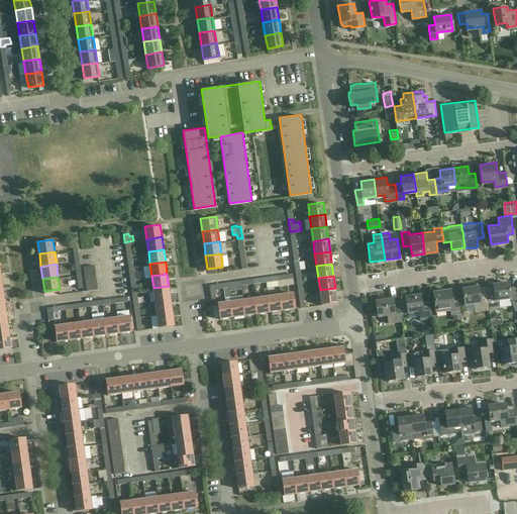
[(134,279),(129,279),(131,292),(136,291),(136,289),(141,288),(140,282),(135,282),(134,279)]
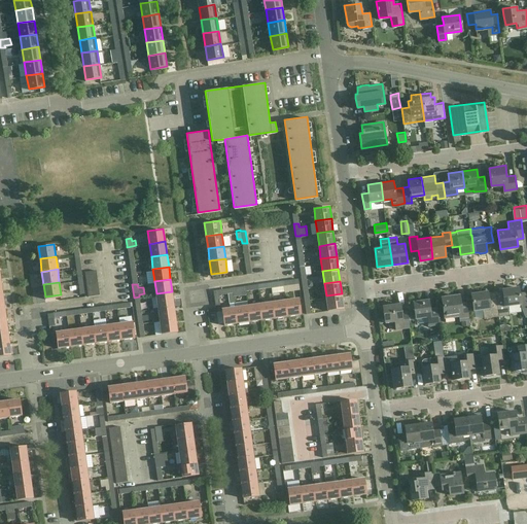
[(232,285),(213,288),(215,304),(220,303),(218,292),(227,291),(233,290),(232,285)]
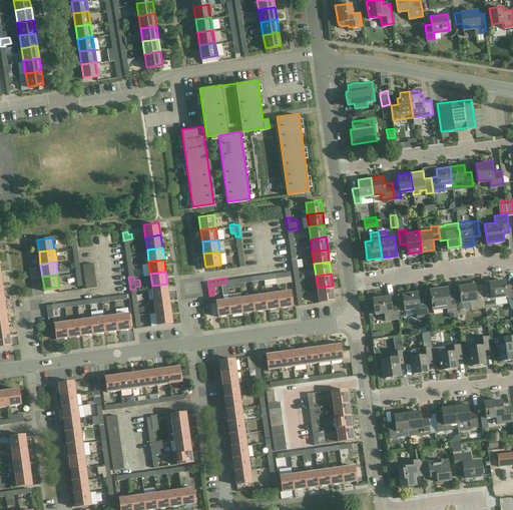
[(491,289),(483,290),(485,306),(496,305),(495,296),(506,295),(507,294),(507,298),(512,297),(512,293),(512,286),(506,287),(505,279),(490,281),(489,281),(491,289)]
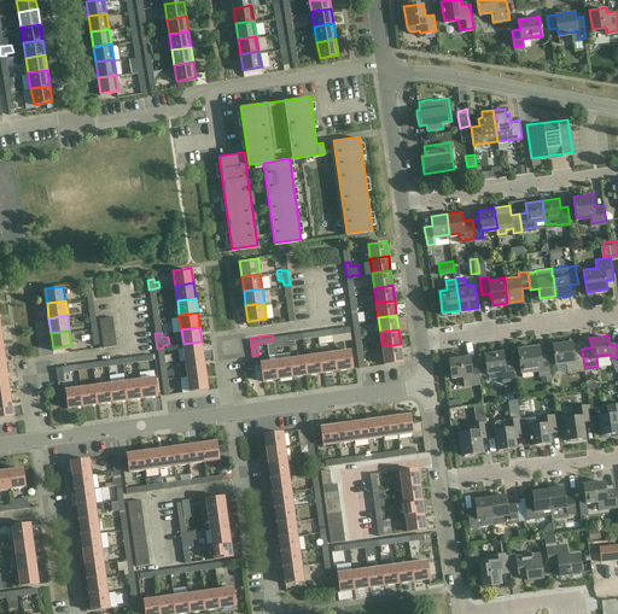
[(571,340),(553,343),(554,352),(557,362),(566,361),(567,372),(572,370),(584,368),(582,349),(573,350),(571,340)]
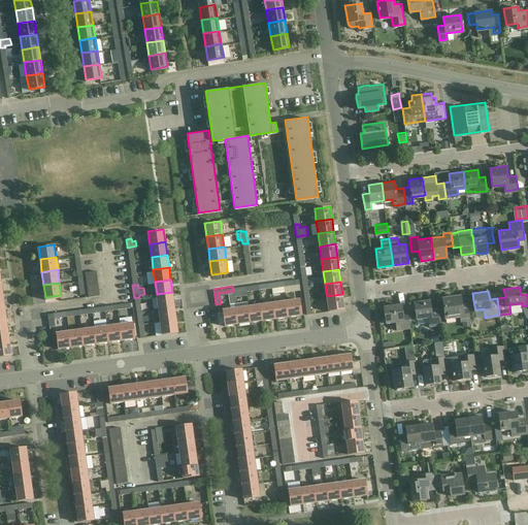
[(157,294),(159,307),(174,305),(172,292),(157,294)]
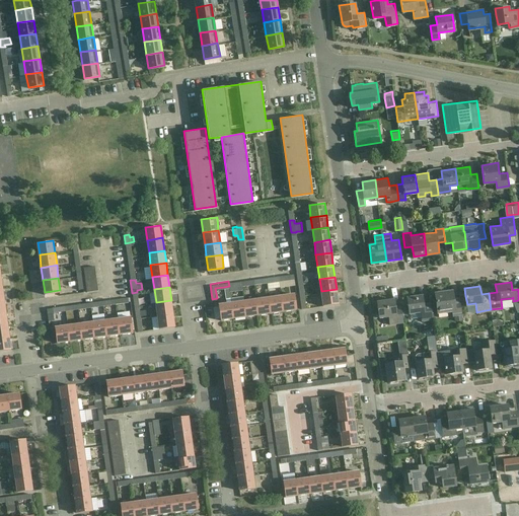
[(339,302),(337,289),(321,291),(322,304),(339,302)]
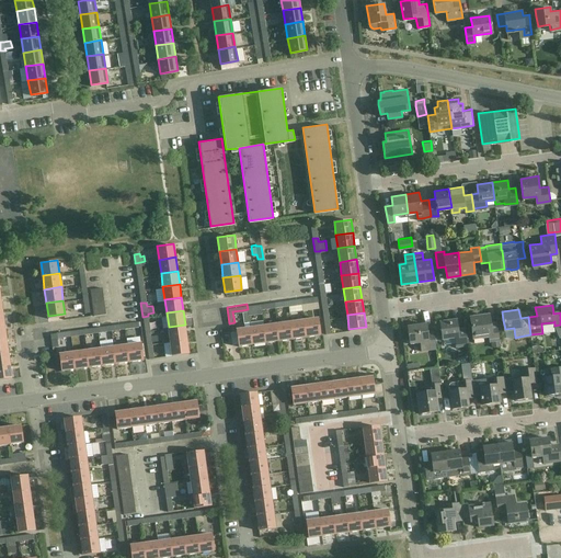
[(499,330),(496,321),(490,322),(489,314),(470,316),(473,337),(489,334),(489,340),(491,340),(492,345),(500,344),(500,339),(499,330)]
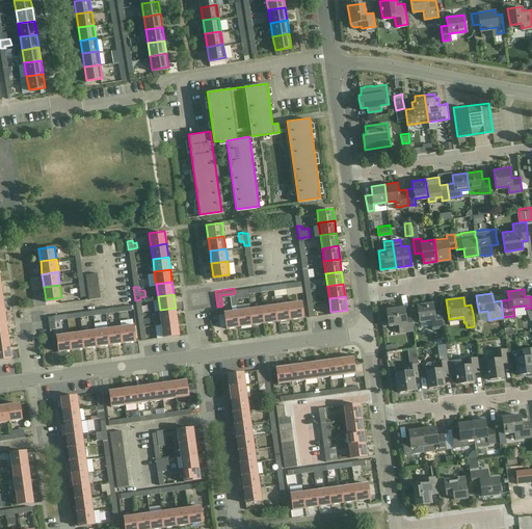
[(288,301),(291,317),(303,316),(301,299),(288,301)]
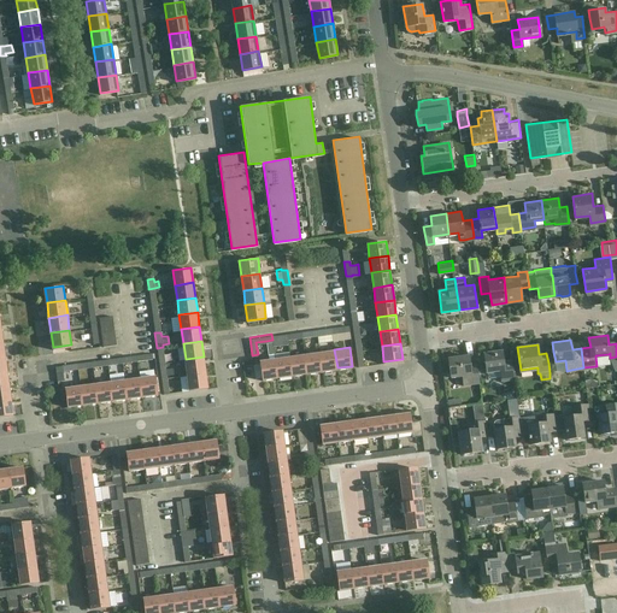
[(338,367),(334,349),(319,352),(322,370),(338,367)]
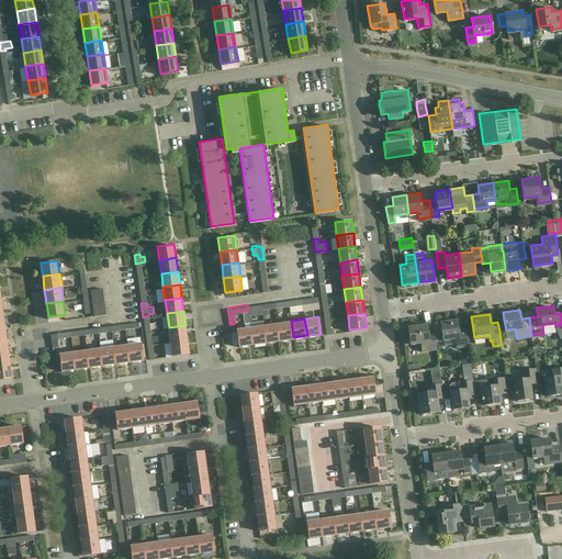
[(458,319),(440,321),(444,338),(445,338),(445,343),(456,342),(457,346),(469,344),(467,327),(459,328),(458,319)]
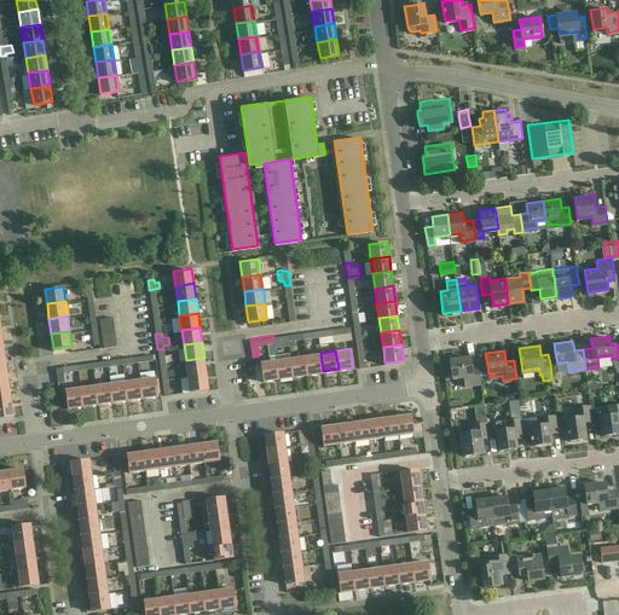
[(276,359),(276,353),(270,354),(270,360),(261,361),(264,379),(278,377),(276,359)]
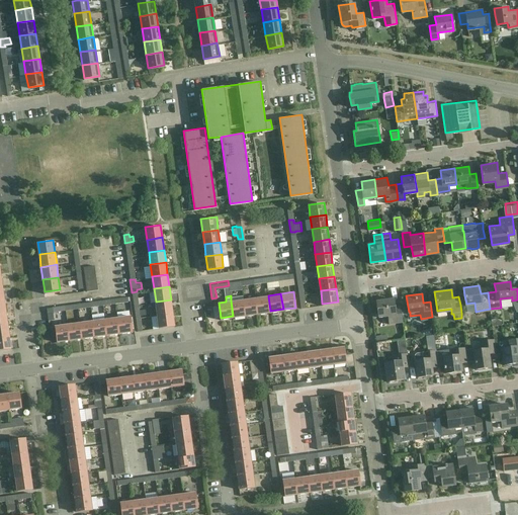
[(270,311),(268,295),(256,296),(258,313),(270,311)]
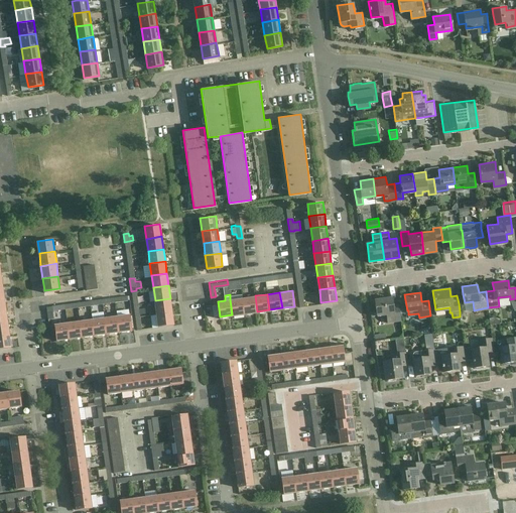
[(257,311),(255,295),(243,297),(245,313),(257,311)]
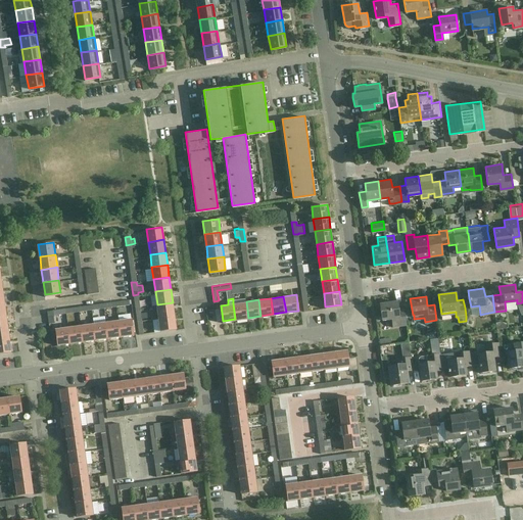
[(398,309),(397,300),(380,303),(382,319),(392,318),(393,325),(407,323),(405,308),(398,309)]
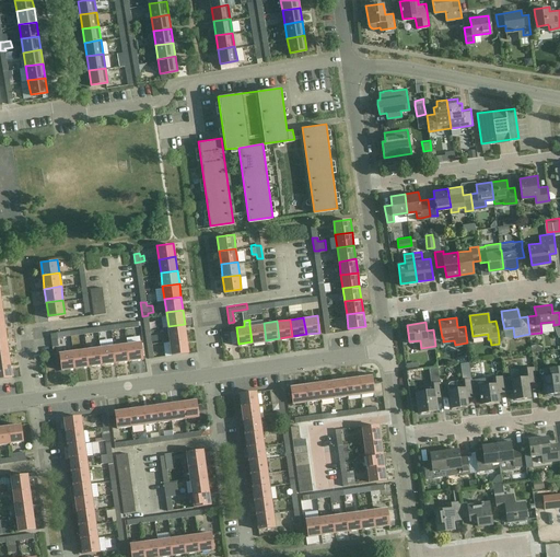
[(266,340),(264,323),(249,325),(252,341),(266,340)]
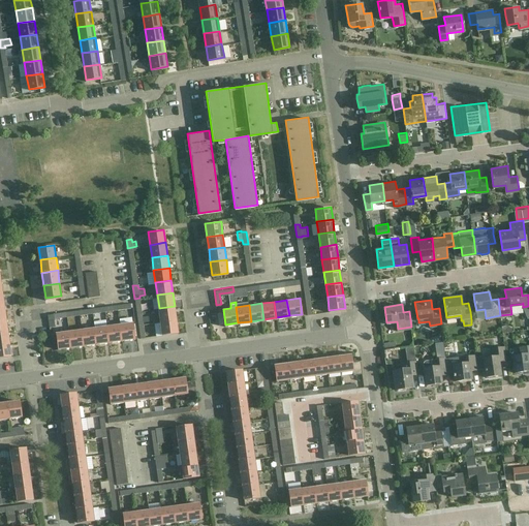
[(159,308),(160,320),(177,318),(175,306),(159,308)]
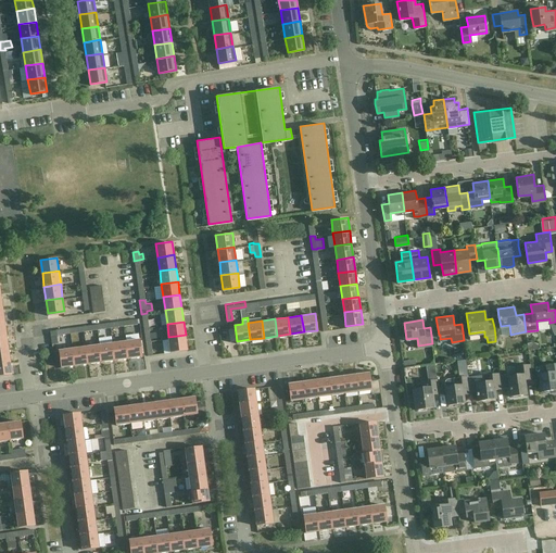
[(187,348),(186,335),(168,337),(171,350),(187,348)]
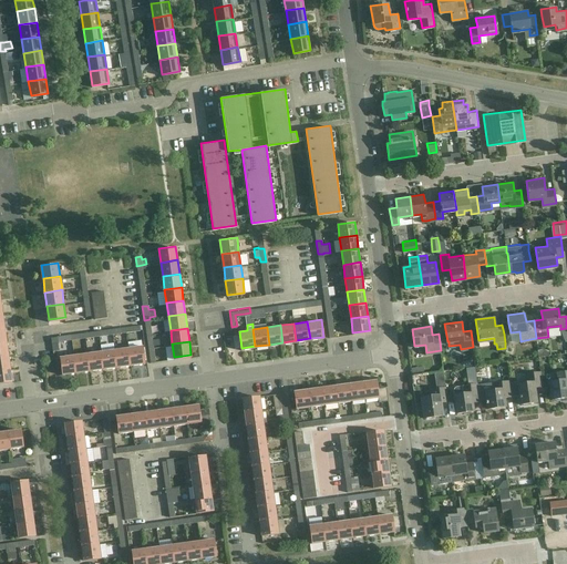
[(143,345),(129,346),(131,363),(145,361),(143,345)]
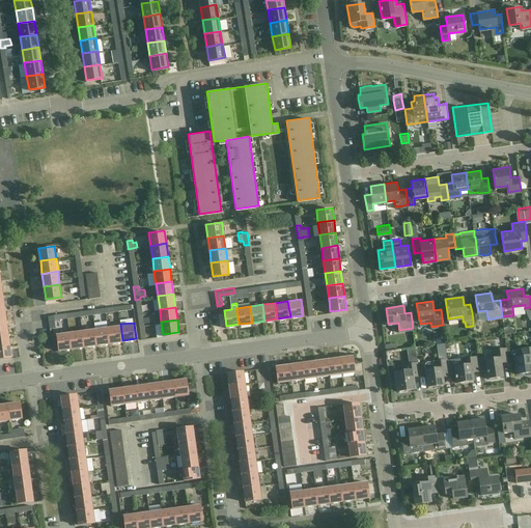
[(108,326),(110,341),(122,340),(120,324),(108,326)]
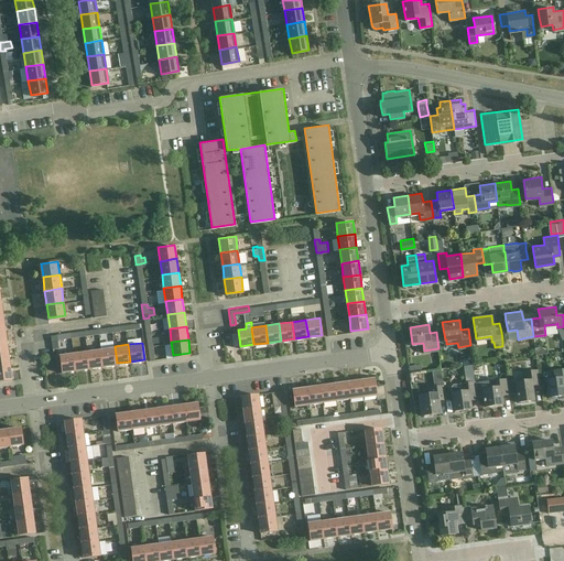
[(104,365),(117,363),(115,346),(100,348),(104,365)]
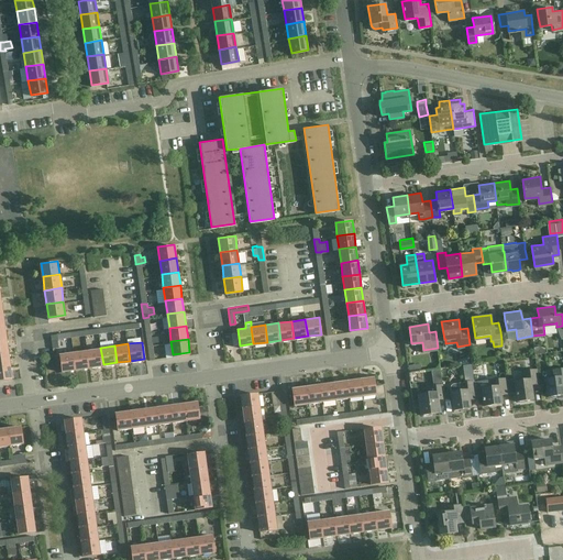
[(89,366),(103,364),(100,348),(87,350),(89,366)]
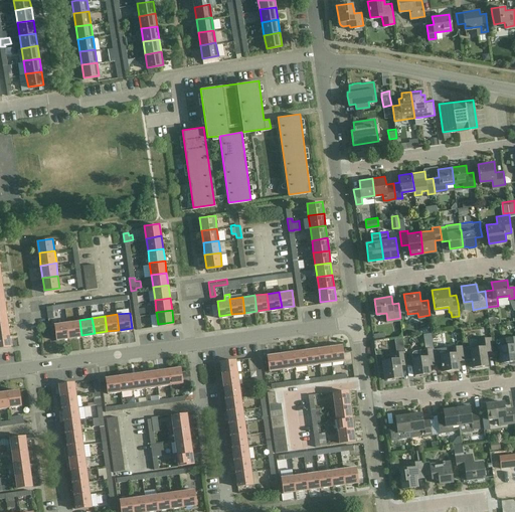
[(0,320),(0,333),(9,332),(7,320),(0,320)]
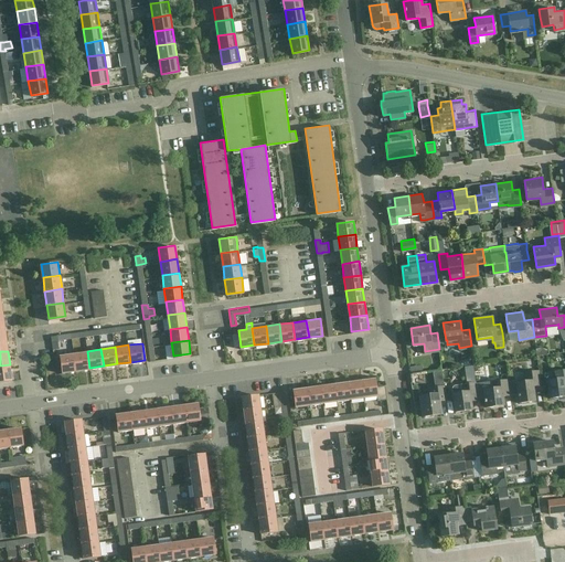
[(76,370),(89,368),(87,351),(74,352),(76,370)]
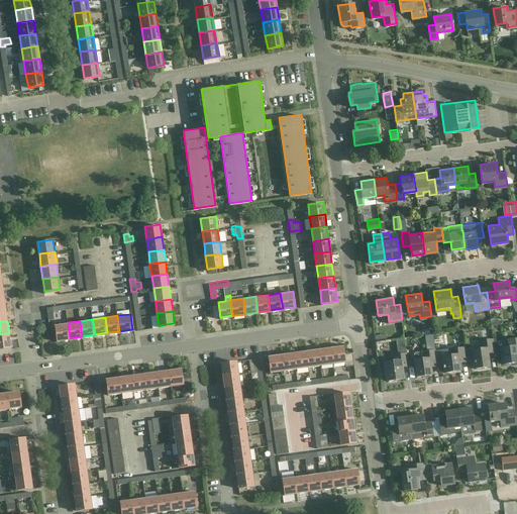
[(70,338),(68,322),(55,324),(57,339),(70,338)]
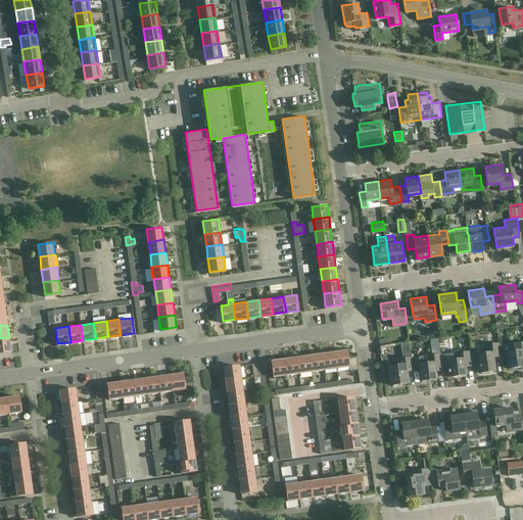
[(0,351),(11,350),(9,337),(0,338),(0,351)]
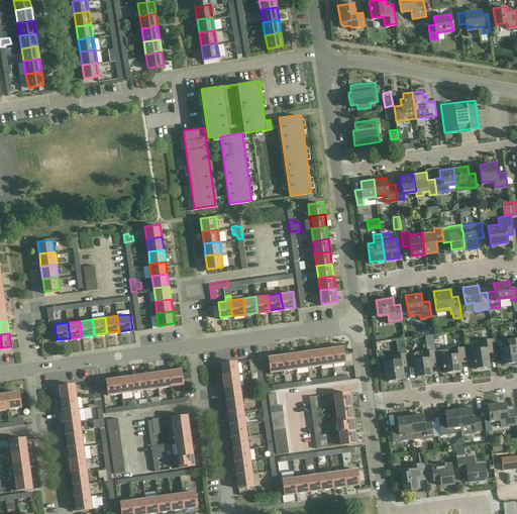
[(508,345),(501,346),(503,363),(516,361),(516,335),(510,337),(507,337),(508,345)]
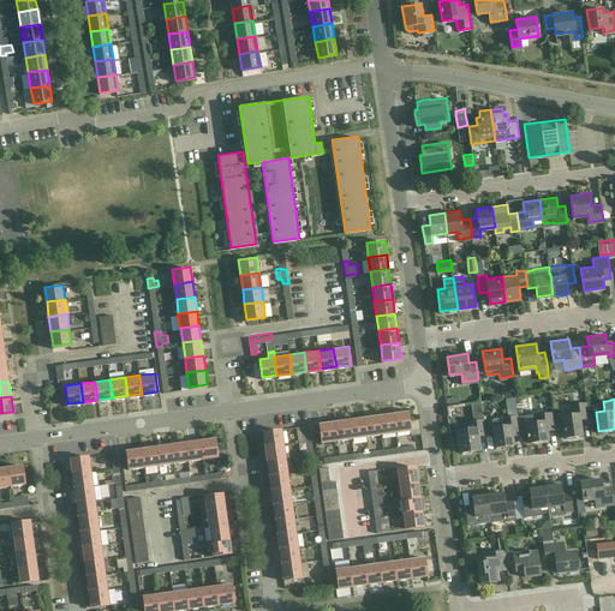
[(562,415),(554,417),(556,427),(563,426),(566,436),(583,433),(580,418),(589,417),(586,401),(569,403),(571,413),(562,414),(562,415)]
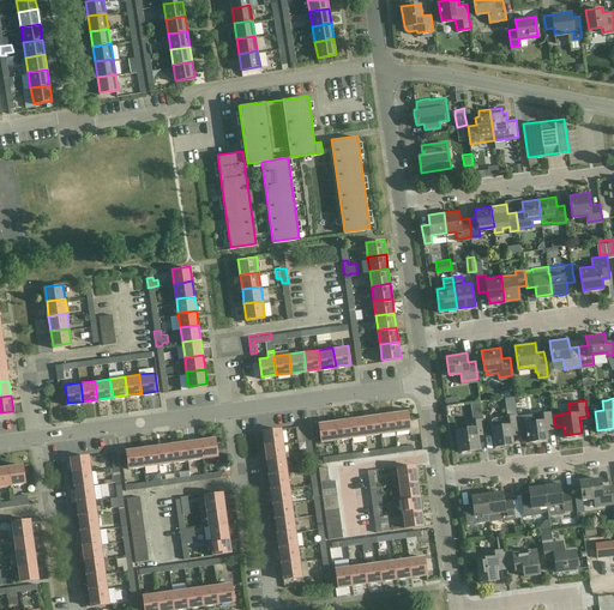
[(407,410),(392,411),(395,430),(409,428),(410,433),(420,430),(417,417),(408,417),(407,410)]
